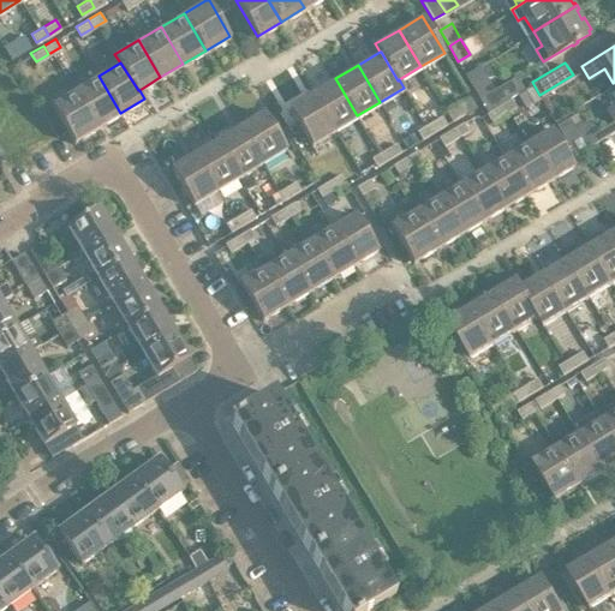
[(487,109),(524,87),(515,73),(479,96),(487,109)]
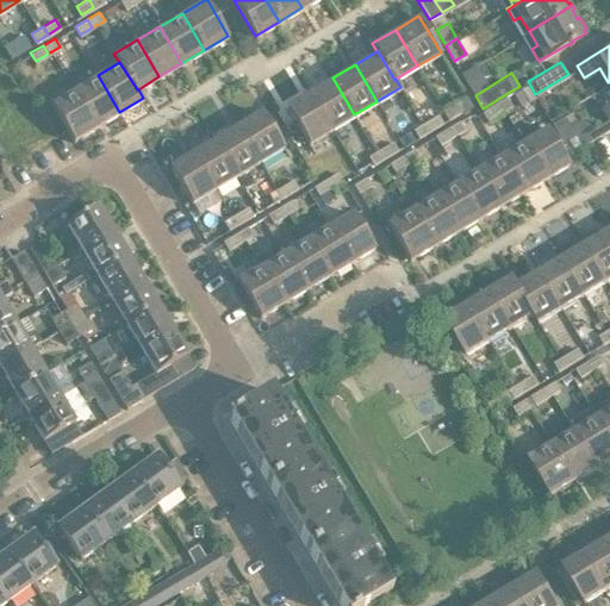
[(98,75),(75,88),(97,125),(119,112),(98,75)]
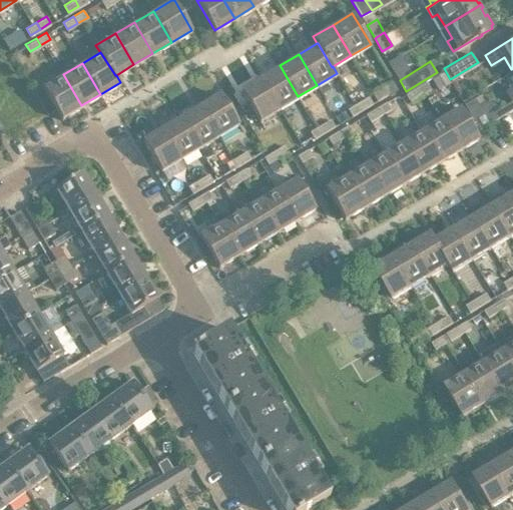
[(280,65),(261,77),(280,108),(298,96),(280,65)]
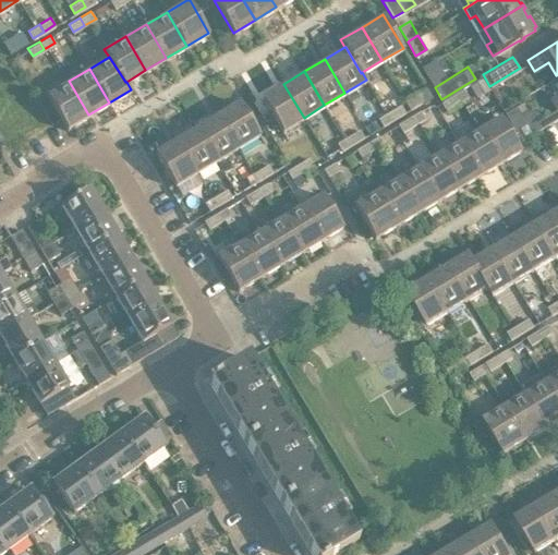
[(67,128),(88,115),(69,81),(47,94),(67,128)]
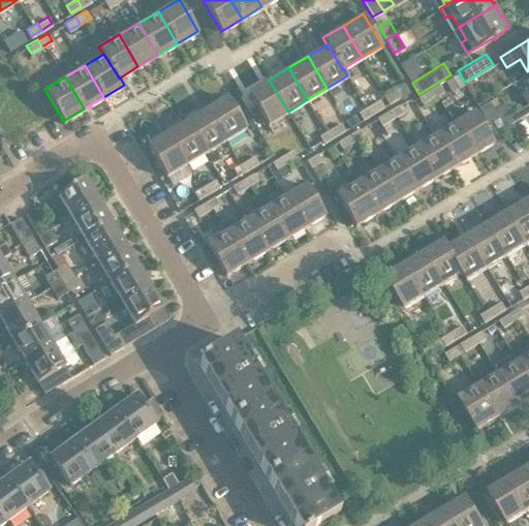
[(269,80),(248,92),(268,123),(288,112),(269,80)]
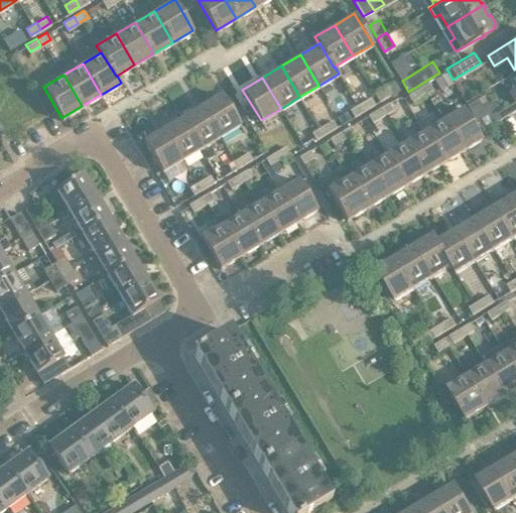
[(399,88),(395,81),(375,93),(379,100),(399,88)]
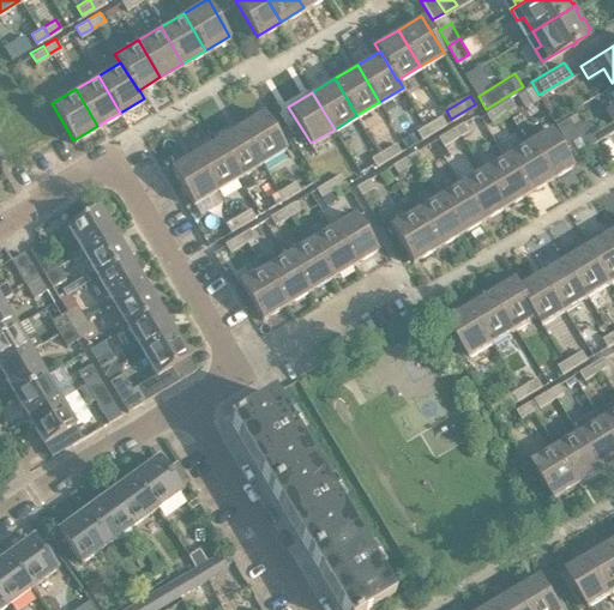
[(503,113),(515,104),(510,97),(498,104),(503,113)]
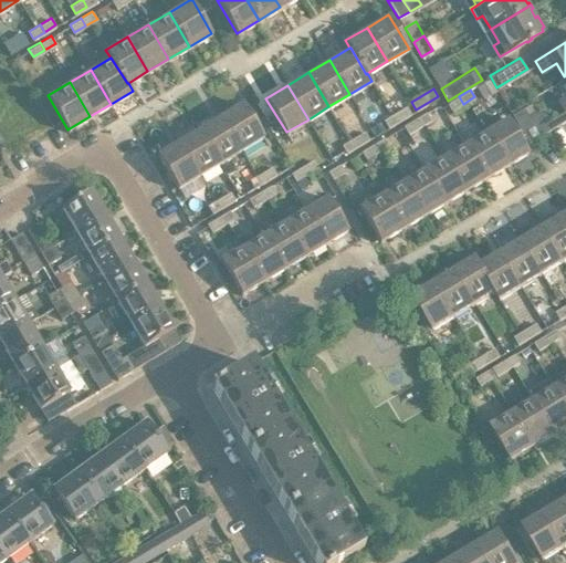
[(452,111),(463,104),(459,96),(448,103),(452,111)]
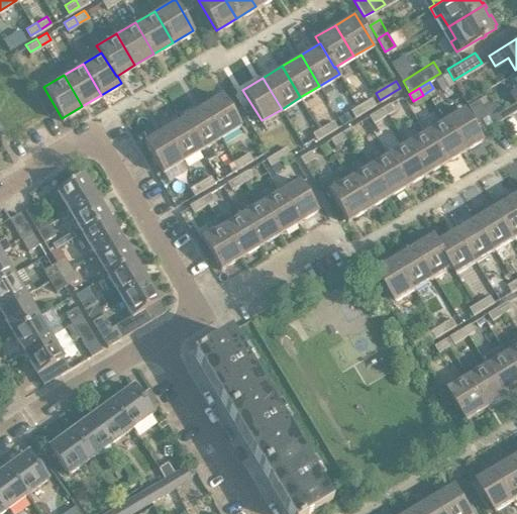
[(221,93),(202,105),(220,136),(240,124),(221,93)]
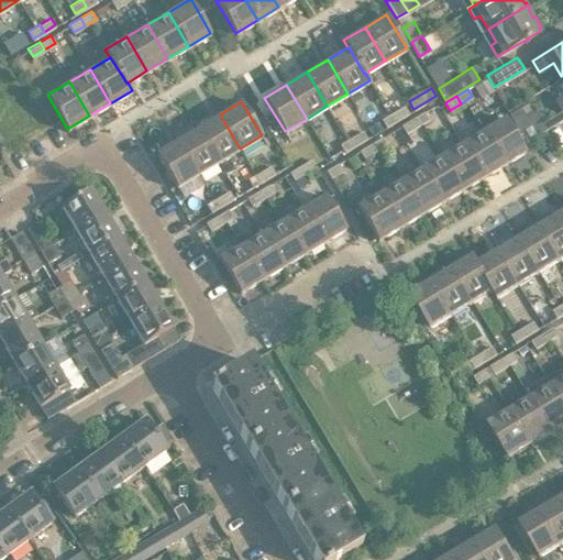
[(397,119),(408,112),(404,105),(393,111),(397,119)]
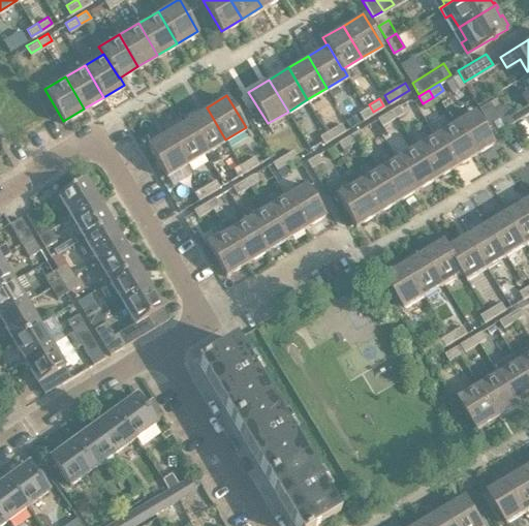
[(514,120),(519,111),(501,101),(493,106),(489,99),(478,105),(491,125),(494,131),(514,120)]
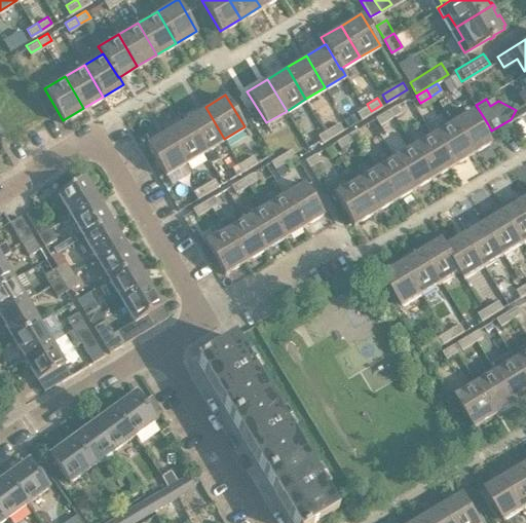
[(389,116),(401,110),(396,103),(385,109),(389,116)]
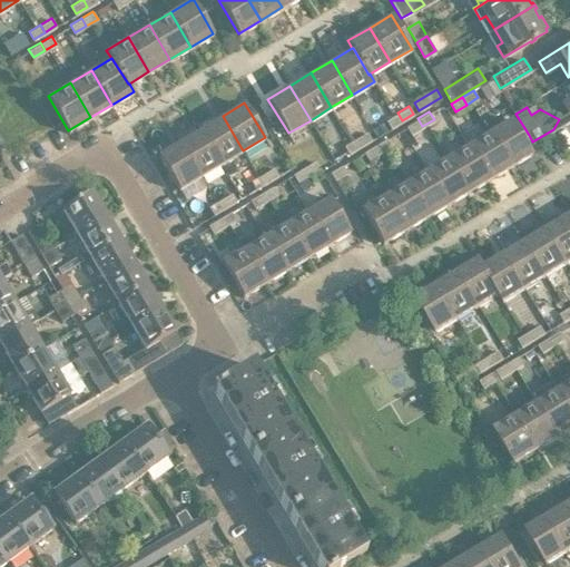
[(391,127),(402,120),(397,113),(386,119),(391,127)]
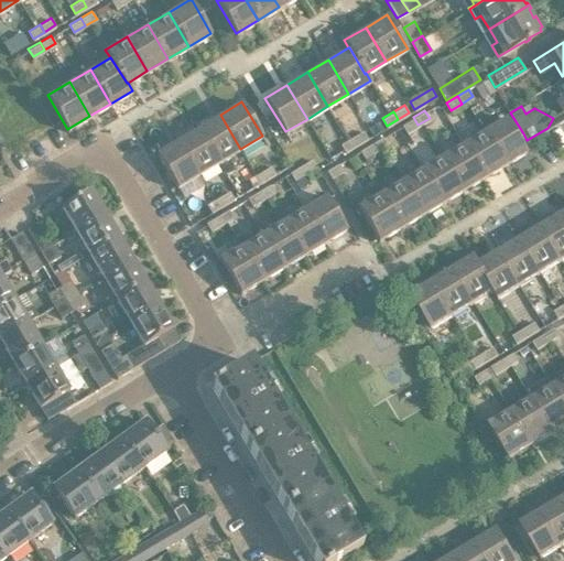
[(240,149),(220,115),(199,127),(219,161),(240,149)]
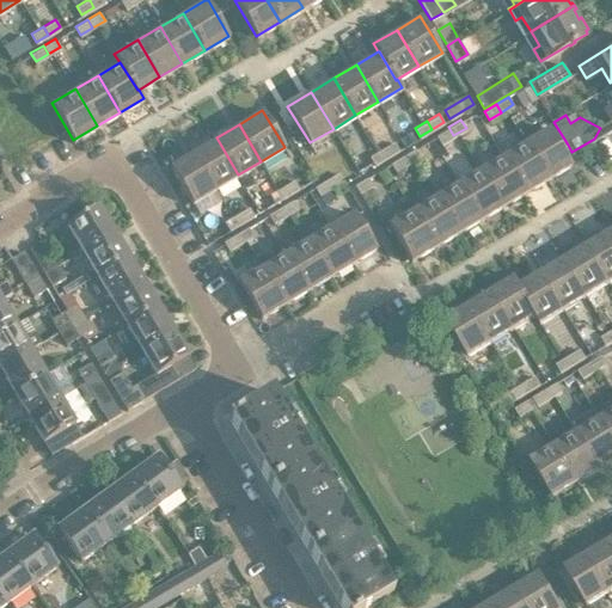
[(441,142),(453,135),(448,127),(436,135),(441,142)]
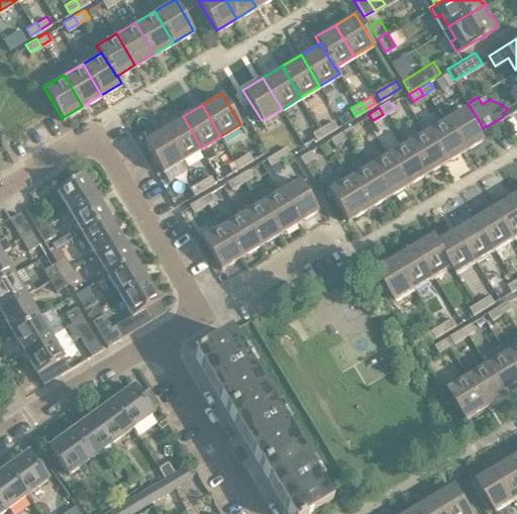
[(461,150),(482,138),(463,107),(443,119),(461,150)]
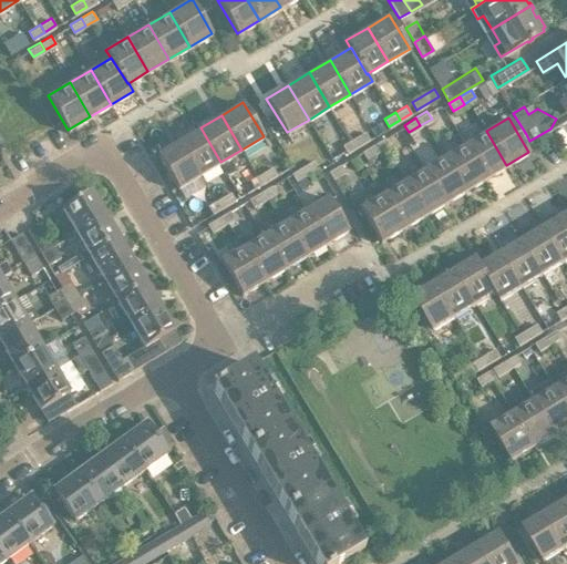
[(199,174),(220,162),(200,127),(179,140),(199,174)]
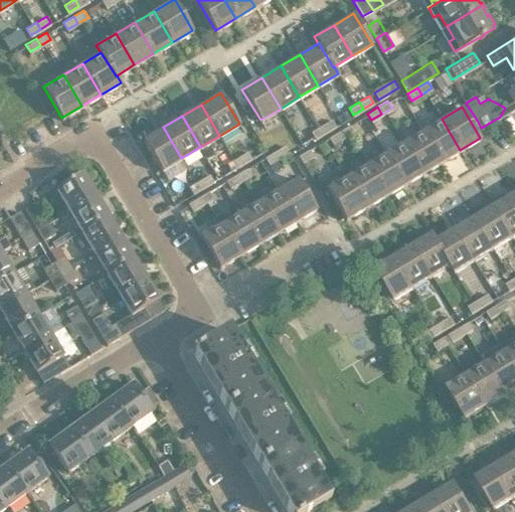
[(326,132),(336,126),(331,119),(321,125),(326,132)]
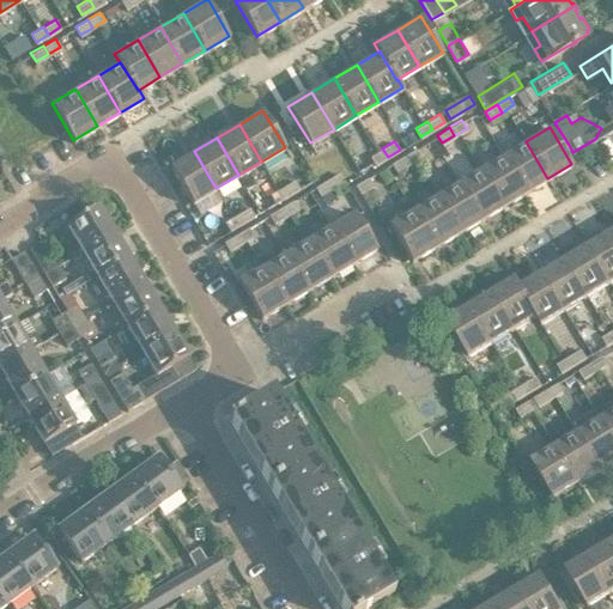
[(526,192),(547,178),(526,141),(503,154),(526,192)]
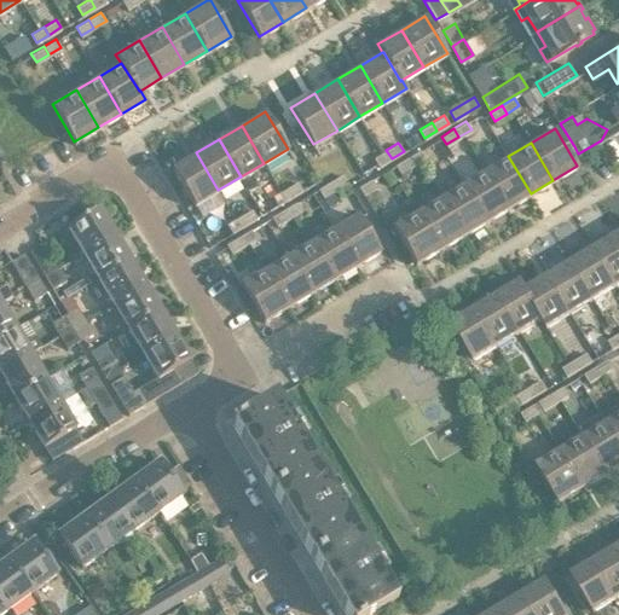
[(412,164),(424,157),(420,149),(408,156),(412,164)]
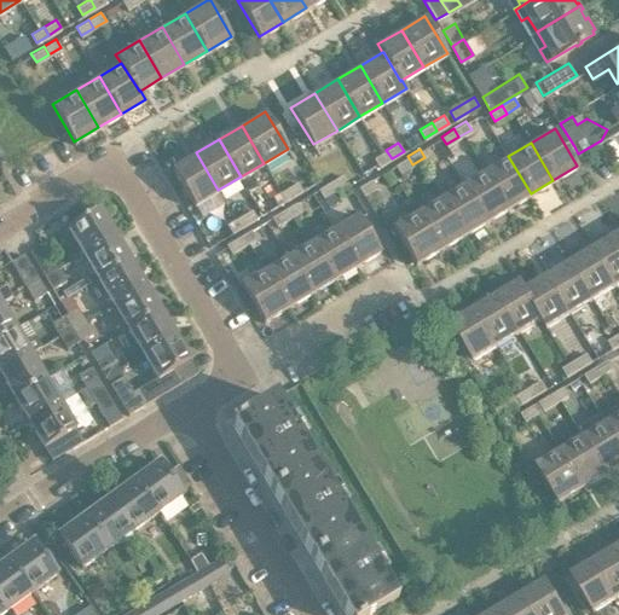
[(379,166),(392,158),(386,150),(374,157),(379,166)]
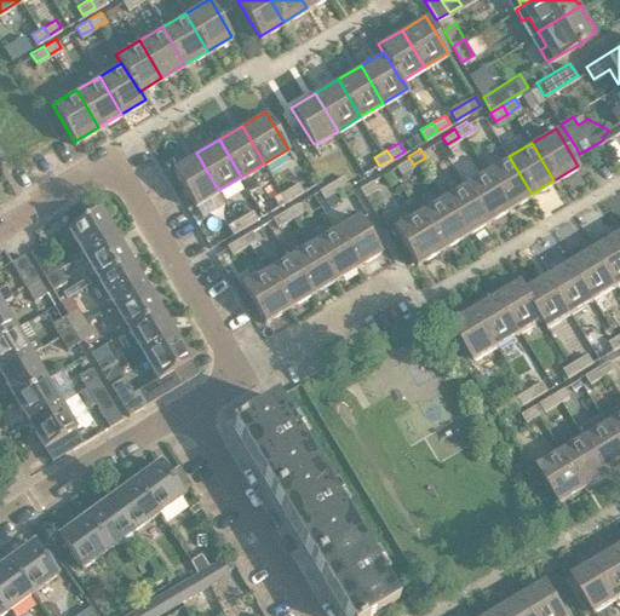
[(218,190),(196,153),(172,167),(194,205),(218,190)]
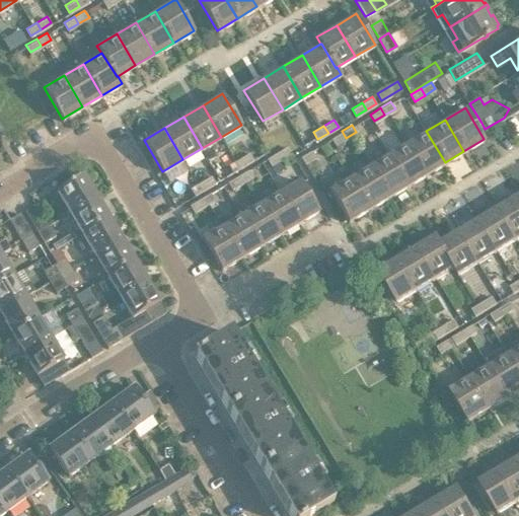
[(336,144),(346,138),(342,131),(331,138),(336,144)]
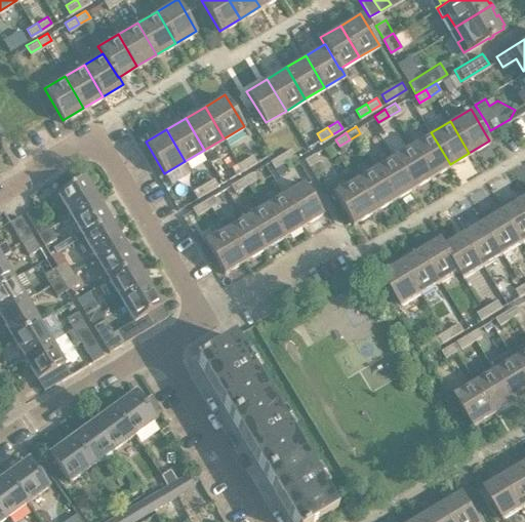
[(431,175),(450,164),(431,132),(411,145),(431,175)]
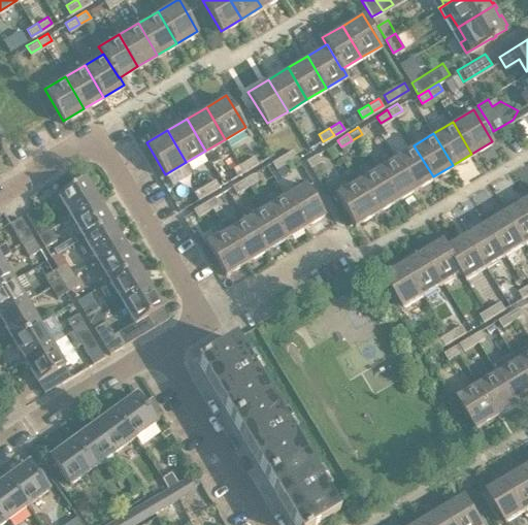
[(414,189),(433,176),(414,145),(394,157),(414,189)]
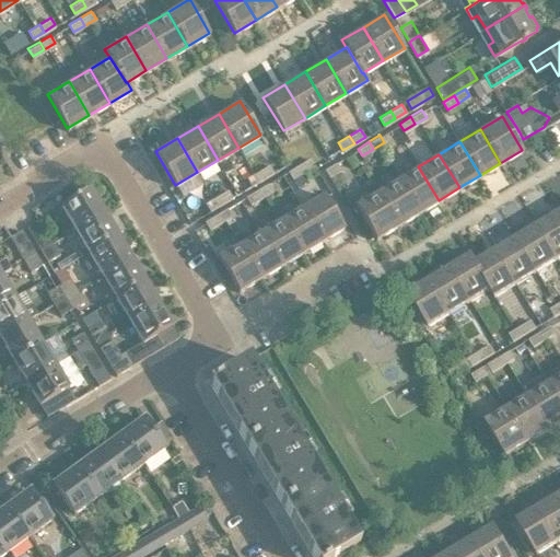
[(306,169),(315,164),(310,157),(302,161),(306,169)]
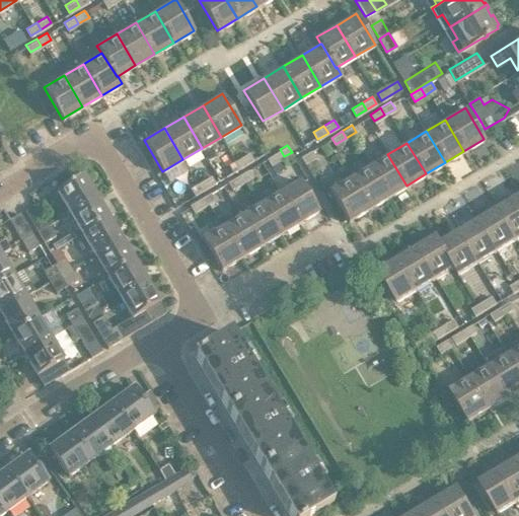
[(267,157),(271,164),(284,156),(280,149),(271,155),(267,157)]
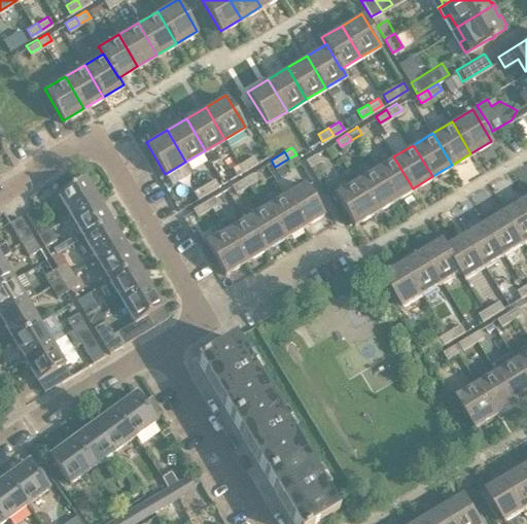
[(310,165),(320,159),(316,151),(306,159),(310,165)]
